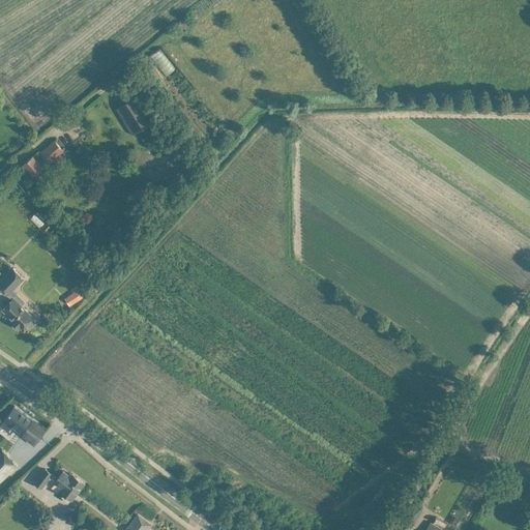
[(138,93),(116,108),(133,135),(155,120),(138,93)]
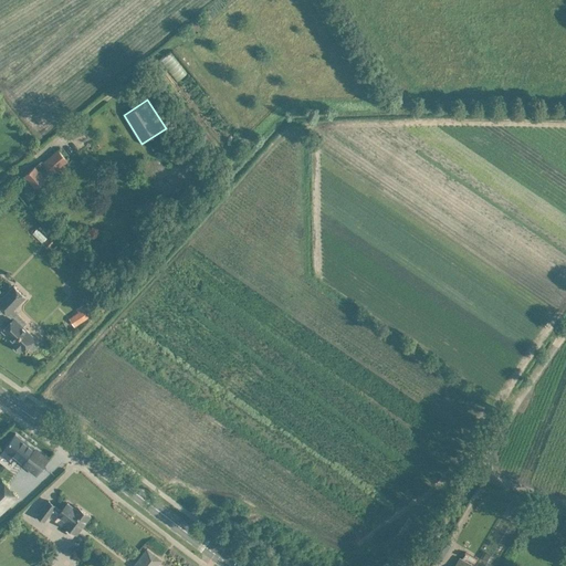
[(159,137),(150,143),(155,150),(164,144),(159,137)]
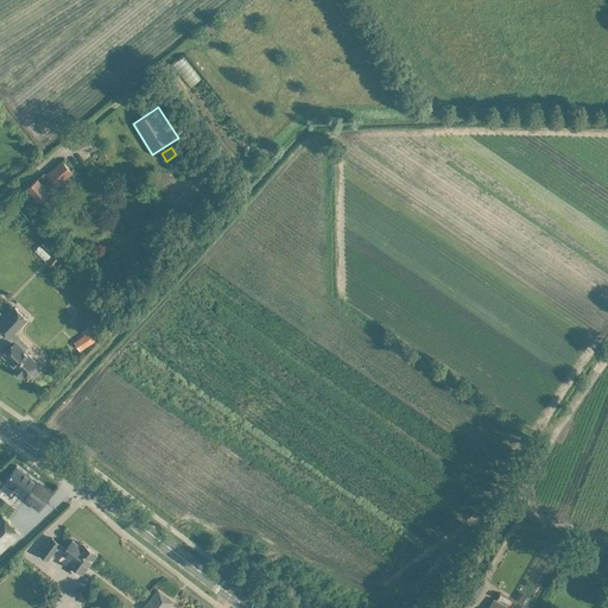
[(32,160),(37,165),(43,160),(39,156),(38,154),(32,160)]
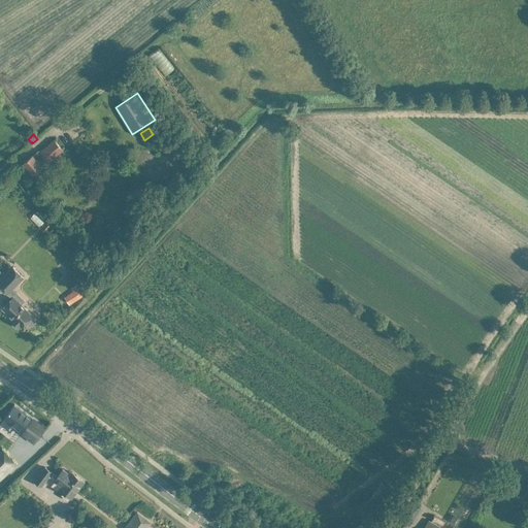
[(40,152),(39,150),(33,155),(31,156),(24,163),(34,174),(41,168),(63,151),(55,141),(54,140),(40,152)]
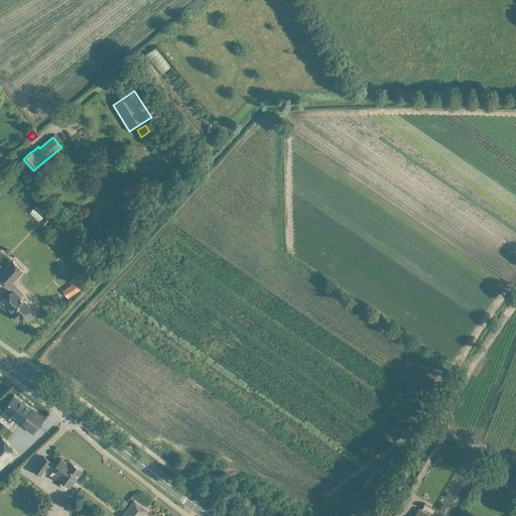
[(33,217),(42,224),(48,218),(38,210),(33,217)]
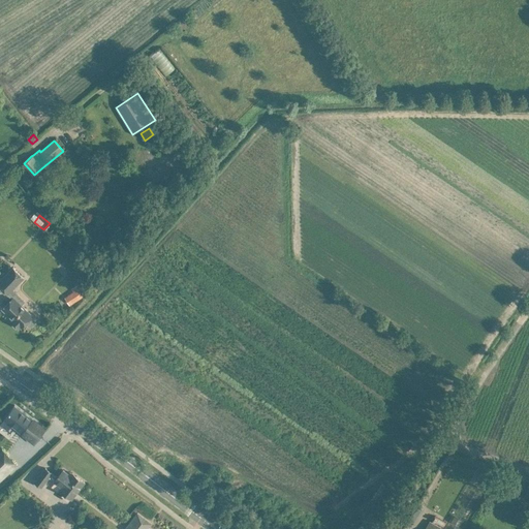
[(0,286),(7,293),(14,286),(24,278),(12,268),(4,276),(0,280),(0,286)]
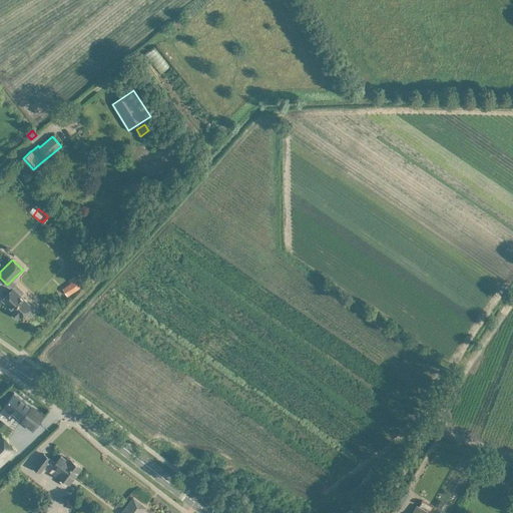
[(67,296),(77,290),(84,286),(77,275),(69,280),(71,283),(62,288),(67,296)]
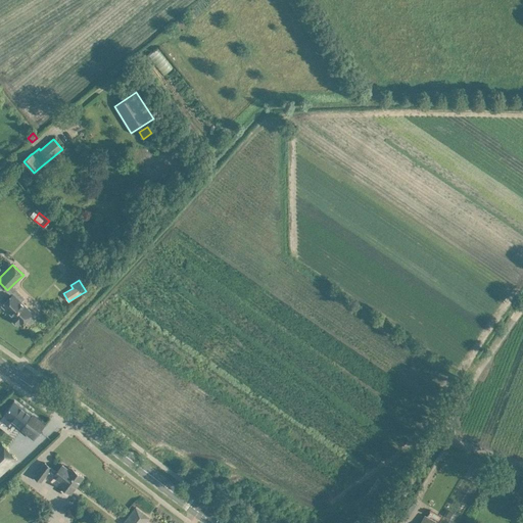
[(21,324),(26,320),(29,323),(31,322),(34,319),(35,317),(31,314),(33,312),(13,293),(9,298),(2,305),(12,316),(11,318),(18,325),(20,323),(21,324)]
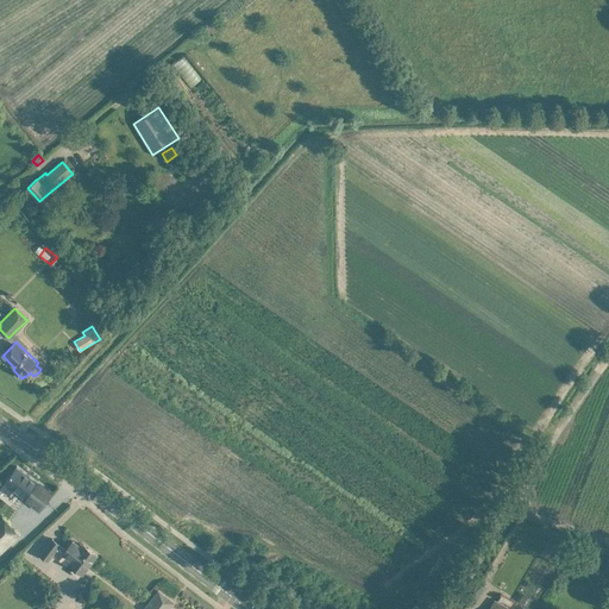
[(0,488),(8,495),(13,489),(39,509),(52,494),(17,466),(0,488)]
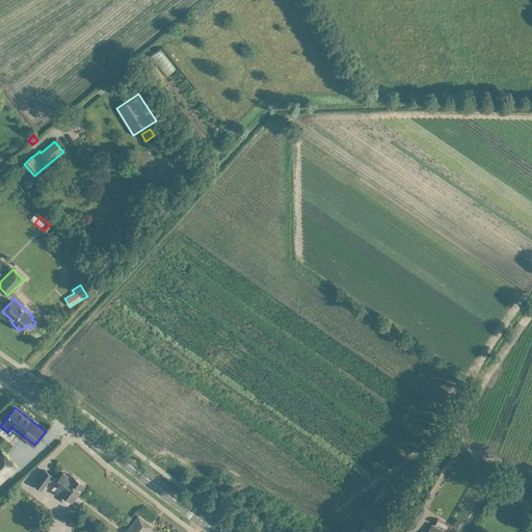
[(0,482),(17,468),(2,451),(0,452),(0,482)]
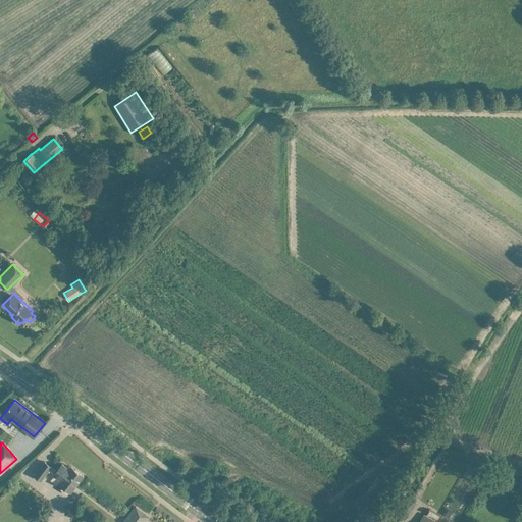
[(84,475),(75,469),(75,470),(74,471),(70,468),(69,469),(62,463),(57,470),(45,462),(35,475),(41,480),(48,470),(61,480),(59,482),(71,492),(84,475)]
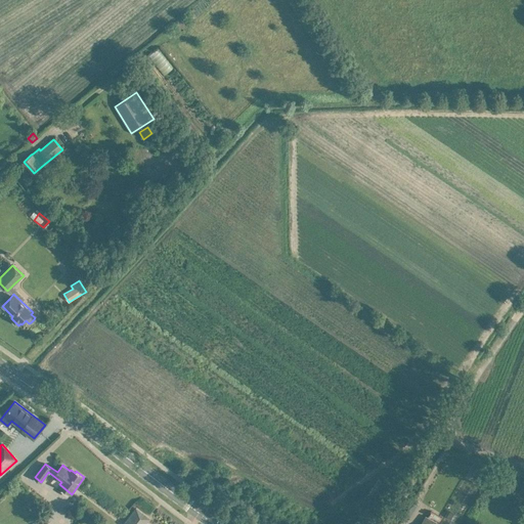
[(148,523),(146,522),(149,518),(136,508),(123,523),(148,523)]
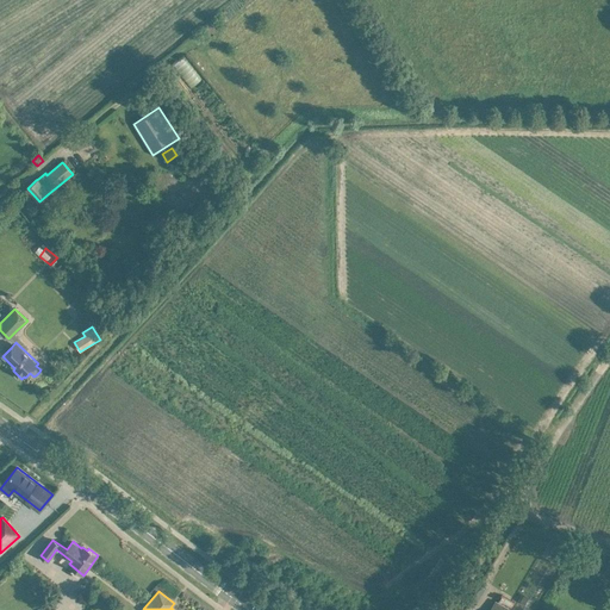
[(603,593),(596,604),(602,609),(609,598),(603,593)]
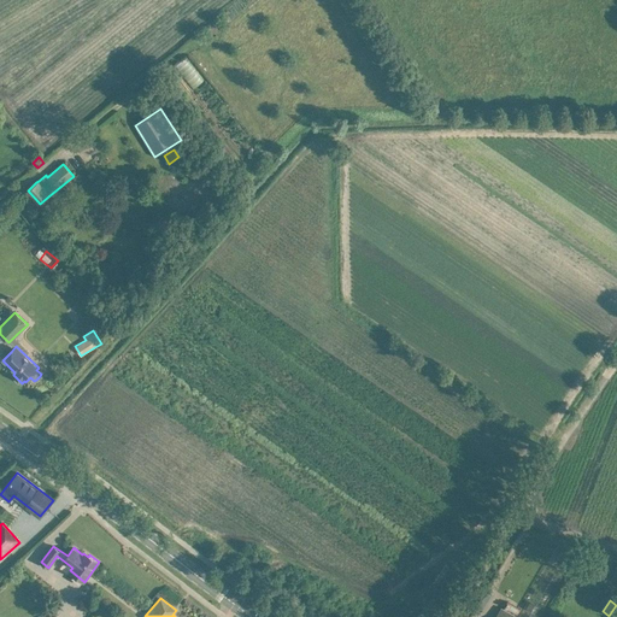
[(532,603),(528,609),(534,613),(538,607),(532,603)]
